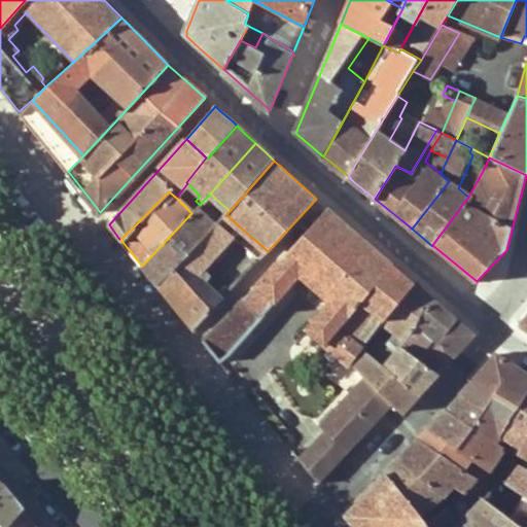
[(191,213),(142,266),(152,278),(159,285),(217,225),(197,207),(191,213)]
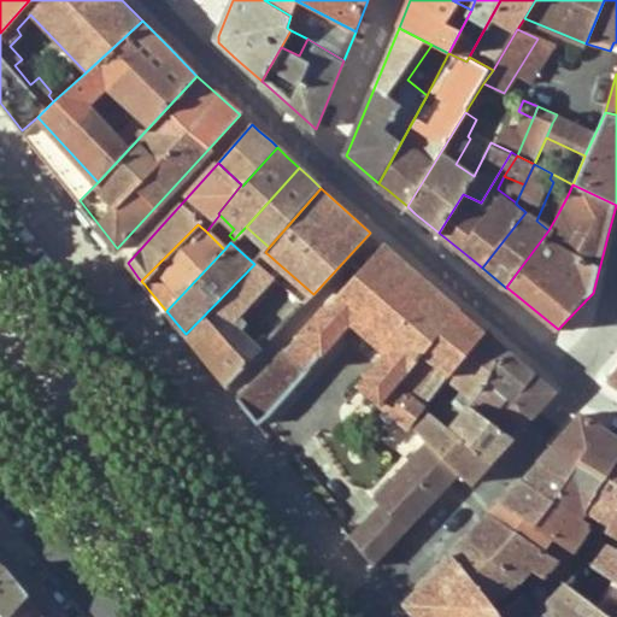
[(385,245),(239,398),(248,411),(259,423),(271,413),(350,322),(385,354),(359,385),(370,394),(365,399),(377,410),(382,405),(409,427),(411,425),(424,409),(485,333),(463,313),(458,310),(405,263),(385,245)]
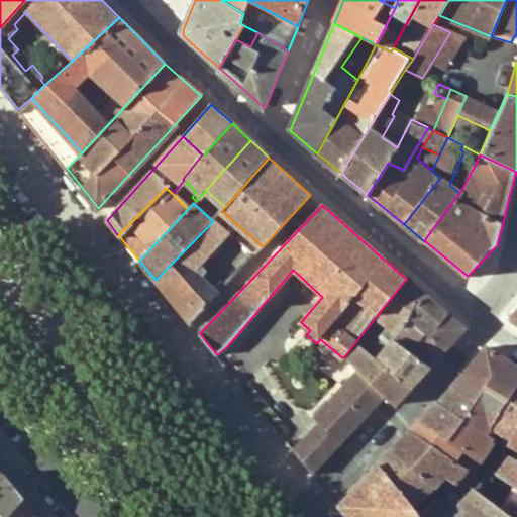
[(222,211),(213,221),(156,280),(191,323),(220,292),(203,276),(197,271),(203,266),(238,225),(222,211)]
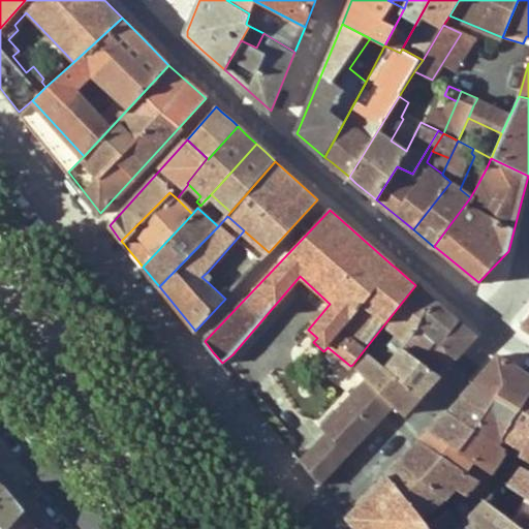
[(208,282),(213,277),(208,272),(201,277),(208,282)]
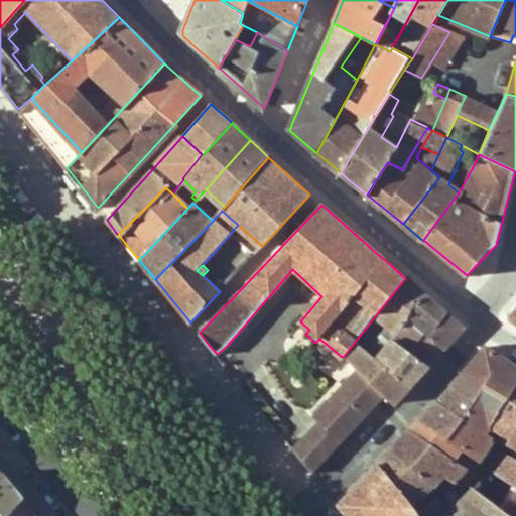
[(382,346),(394,333),(397,336),(408,324),(405,321),(425,296),(415,287),(405,278),(355,342),(359,345),(368,334),(382,346)]
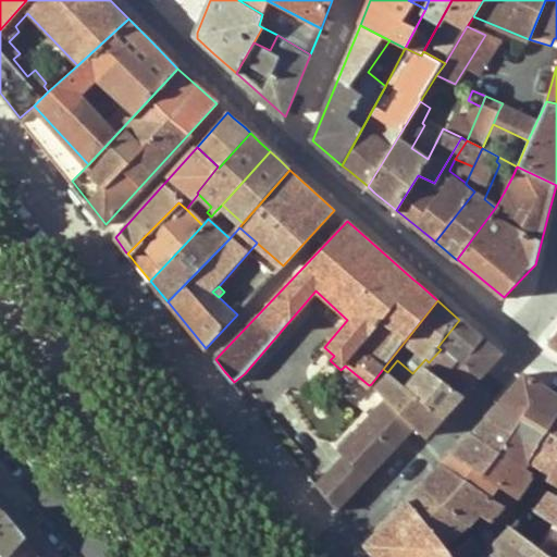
[(438,376),(448,368),(443,362),(453,353),(459,358),(481,338),(470,329),(459,320),(437,347),(441,349),(429,362),(425,366),(438,376)]
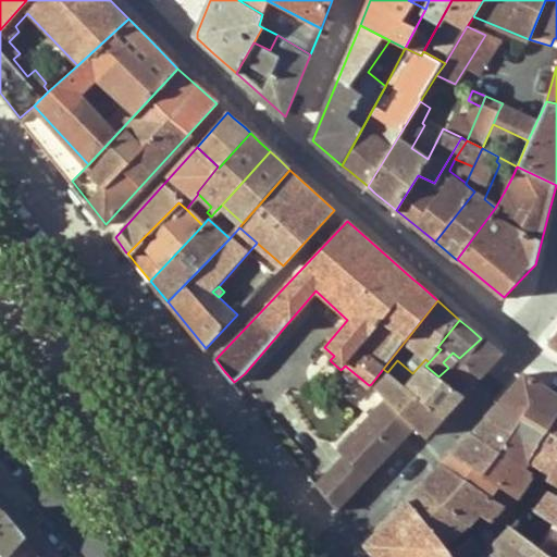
[(443,362),(448,368),(455,372),(460,368),(461,369),(466,367),(479,378),(499,355),(489,345),(481,338),(459,358),(453,353),(443,362)]
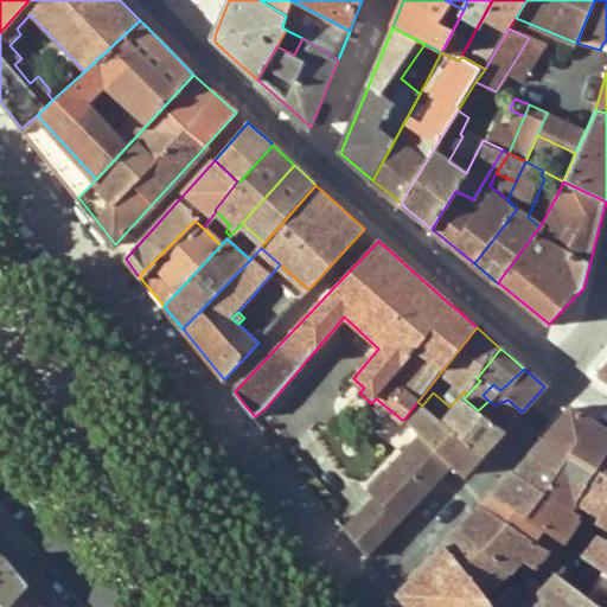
[(504,430),(478,410),(464,398),(442,422),(481,454),(486,449),(504,430)]
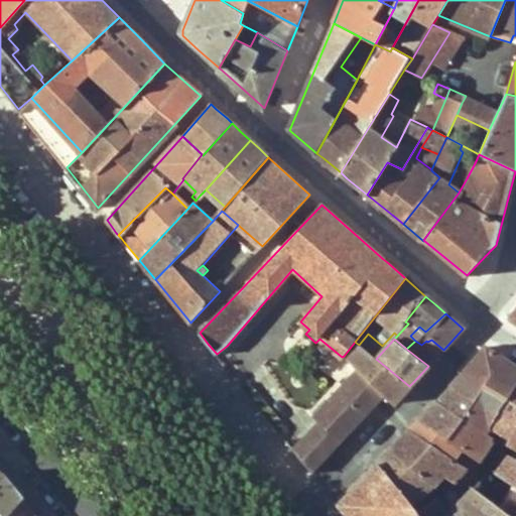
[(415,341),(406,349),(428,366),(440,353),(443,350),(431,340),(427,342),(426,341),(421,345),(415,341)]
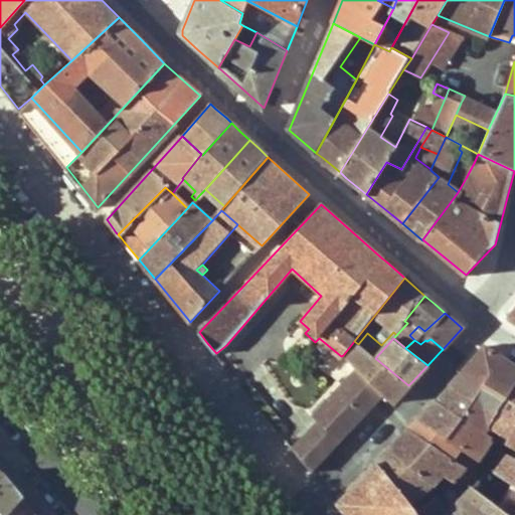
[(395,398),(408,385),(375,358),(358,344),(346,358),(356,368),(384,396),(391,402),(395,398)]
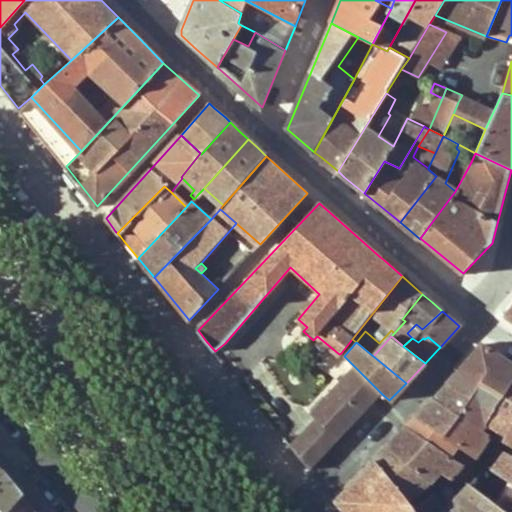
[(448,382),(473,398),(460,416),(445,437),(476,458),(491,435),(488,434),(482,429),(486,422),(511,381),(511,361),(483,344),(465,363),(448,382)]
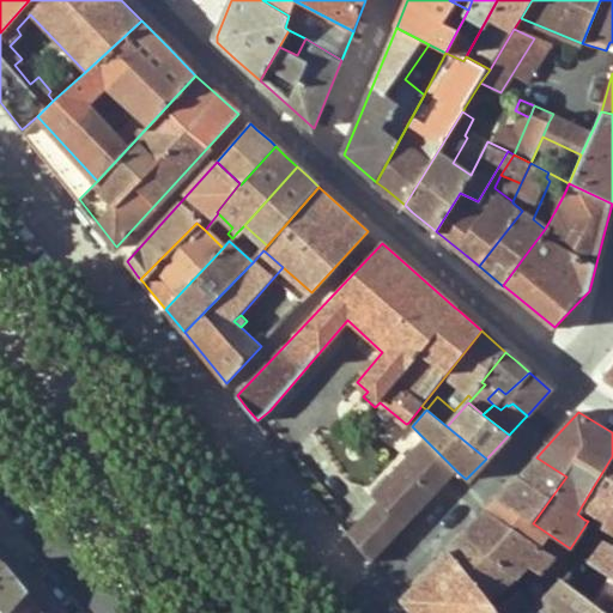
[(457,472),(424,438),(371,496),(376,502),(347,533),(351,538),(372,563),(457,472)]
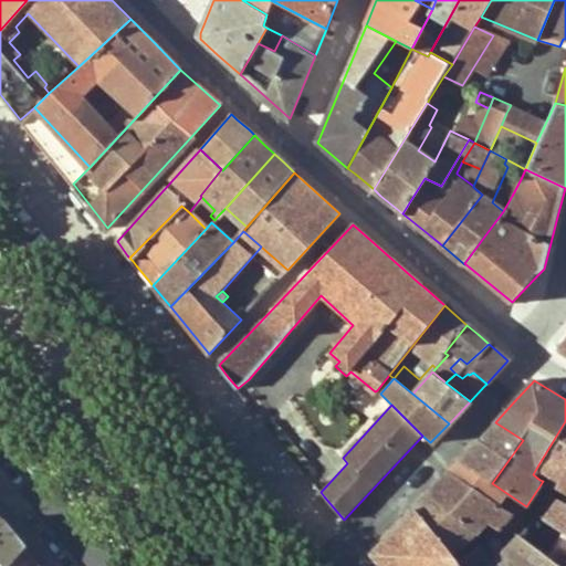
[(546,472),(554,478),(548,485),(556,489),(557,486),(565,472),(565,421),(537,467),(533,474),(540,480),(546,472)]
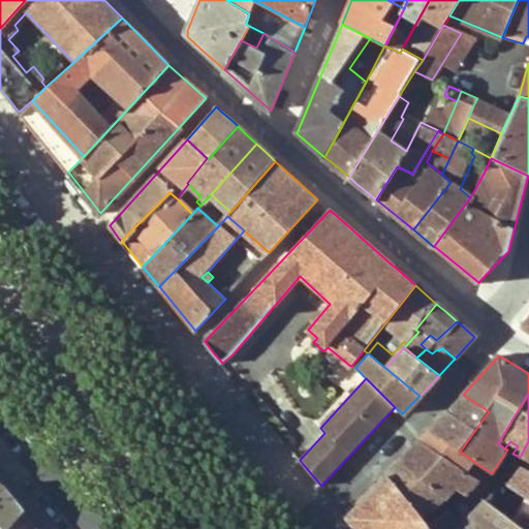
[(446,412),(475,430),(489,411),(463,395),(457,401),(446,412)]
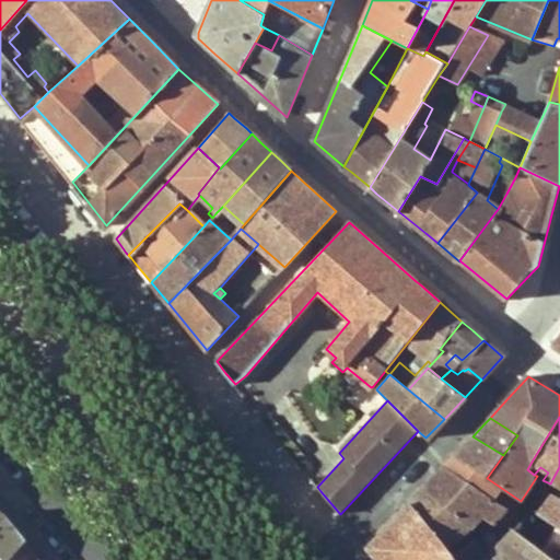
[(487,478),(503,455),(473,436),(468,442),(455,455),(487,478)]
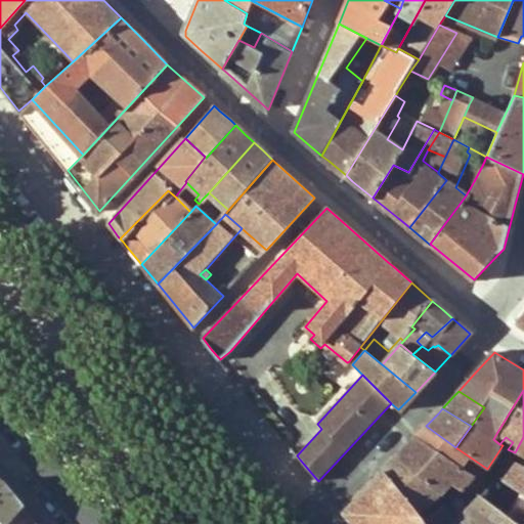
[(467,486),(480,495),(497,476),(487,469),(455,447),(426,426),(422,430),(417,436),(475,476),(467,486)]
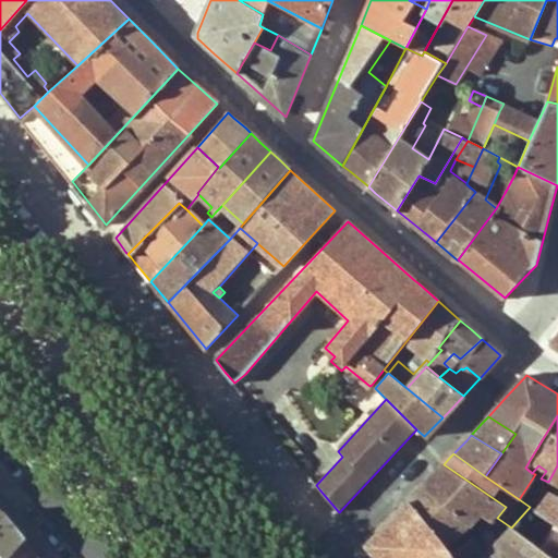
[(464,525),(478,509),(495,520),(497,518),(506,507),(444,464),(439,469),(426,484),(464,525)]
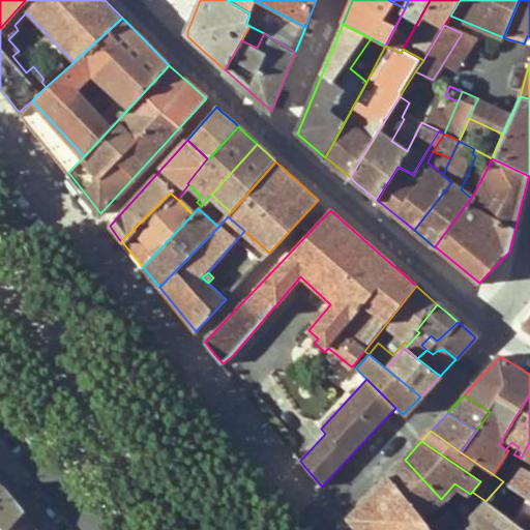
[(508,450),(513,454),(519,447),(511,442),(505,449),(508,450)]
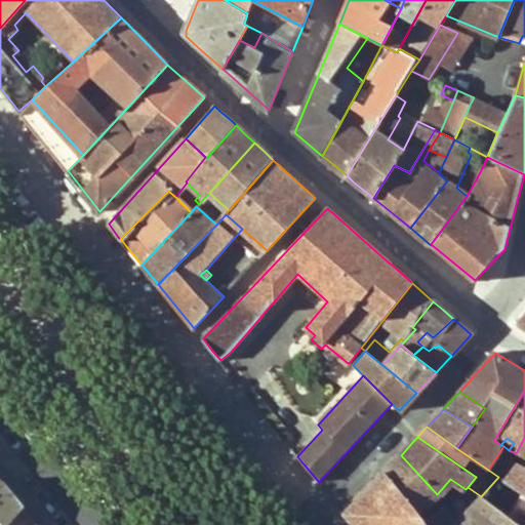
[(347,513),(356,524),(423,524),(427,523),(417,510),(437,494),(401,455),(347,513)]
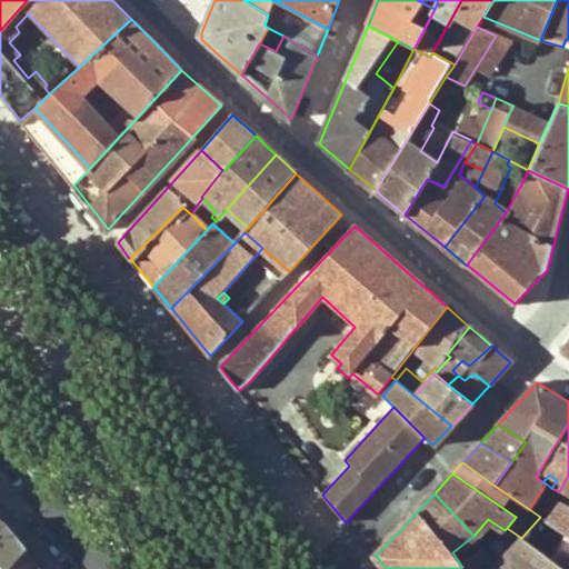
[(568,508),(560,503),(548,522),(567,536),(568,536),(568,508)]
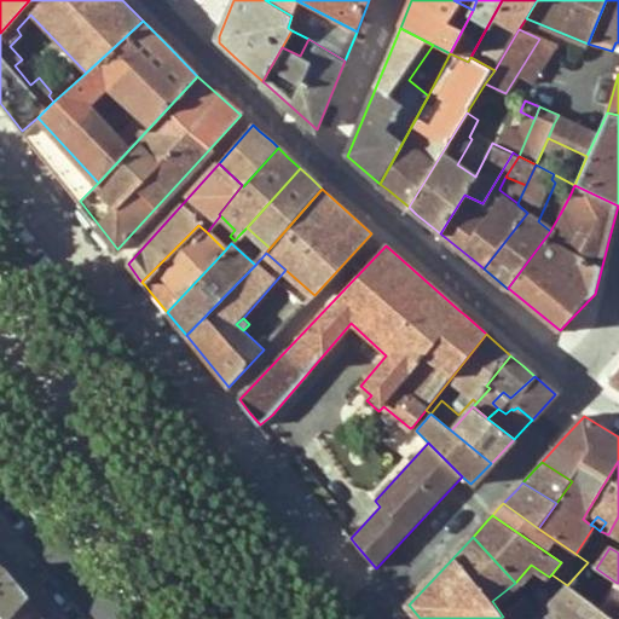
[(567,585),(595,606),(617,583),(596,568),(588,562),(567,585)]
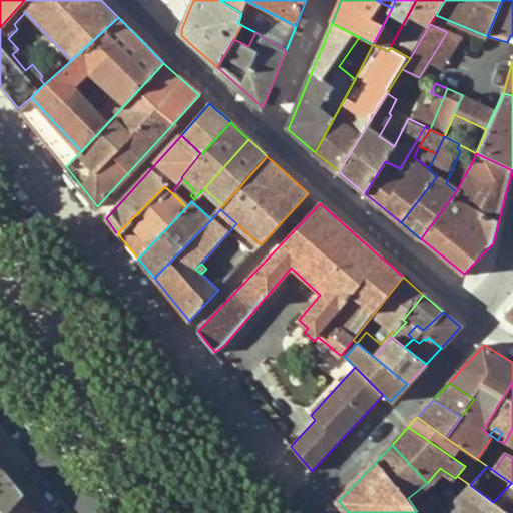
[(453,480),(455,478),(440,468),(427,483),(430,486),(443,473),(453,480)]
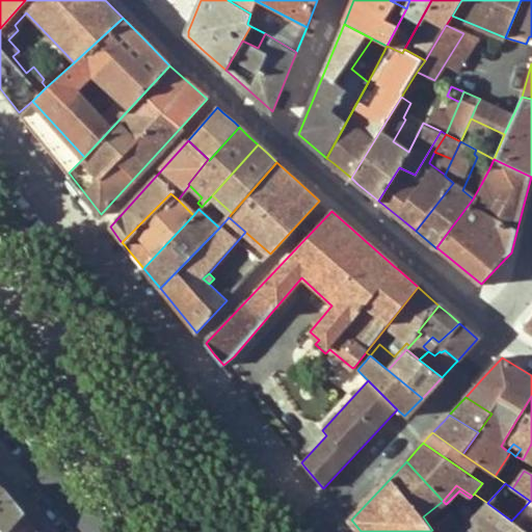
[(0,531),(5,531),(23,513),(12,502),(2,489),(0,491),(0,531)]
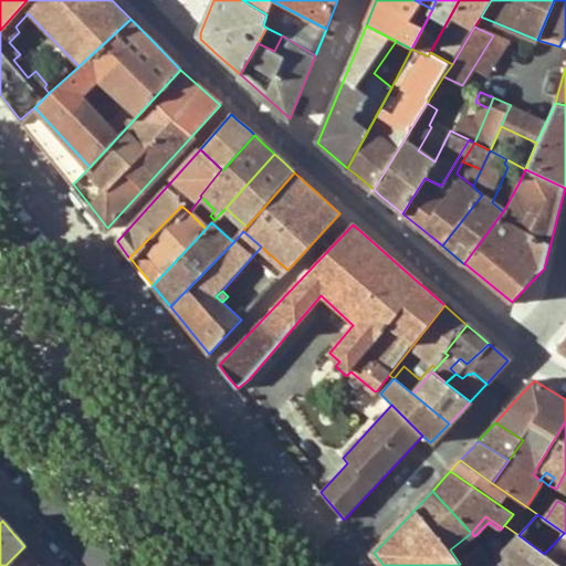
[(519,535),(493,561),(500,565),(559,565),(544,554),(519,535)]
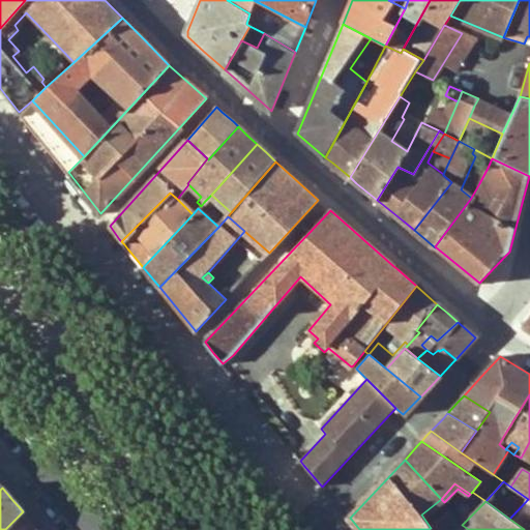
[(36,529),(23,511),(5,529),(36,529)]
